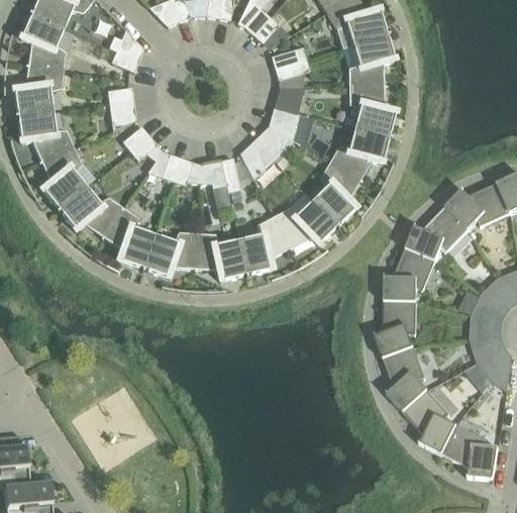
[(29,12),(29,13),(64,28),(72,10),(83,13),(93,0),(36,0),(31,13),(29,12)]
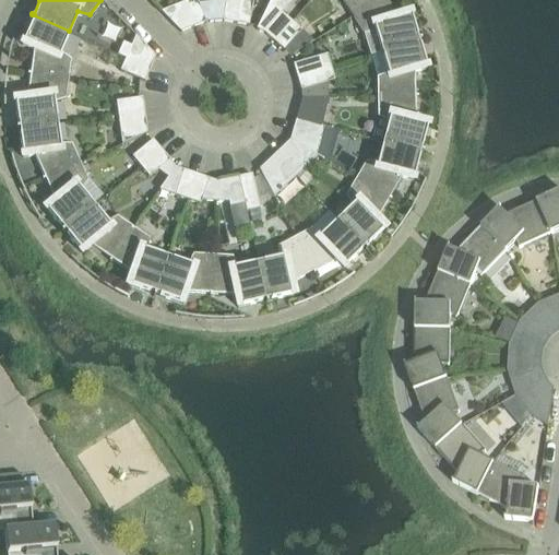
[(193,24),(183,0),(180,0),(161,8),(161,9),(180,28),(193,24)]
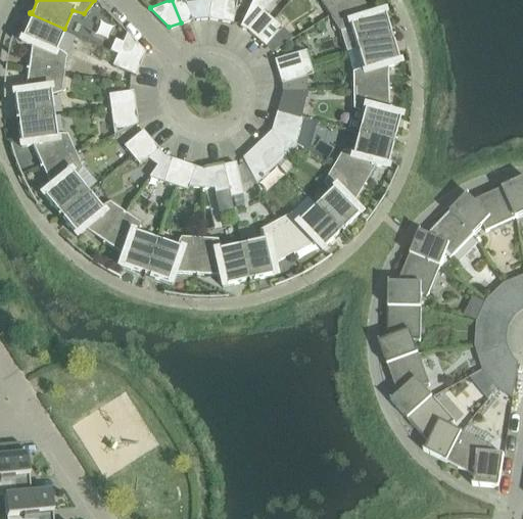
[(192,17),(190,13),(185,0),(172,0),(181,22),(192,17)]
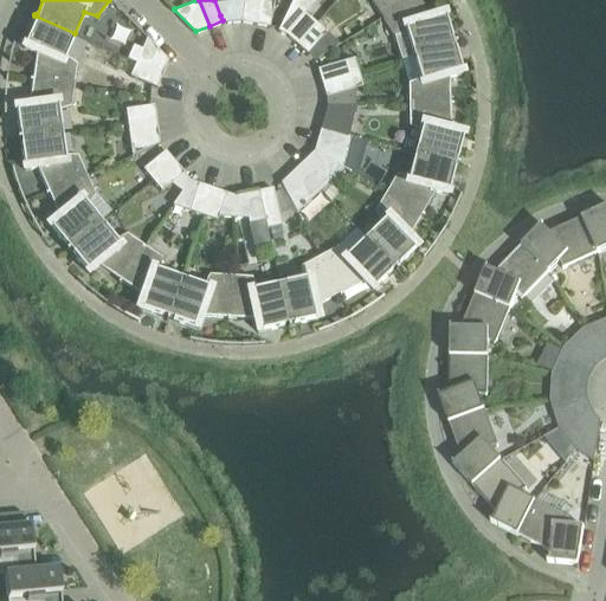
[(240,19),(255,21),(258,0),(243,0),(242,13),(240,19)]
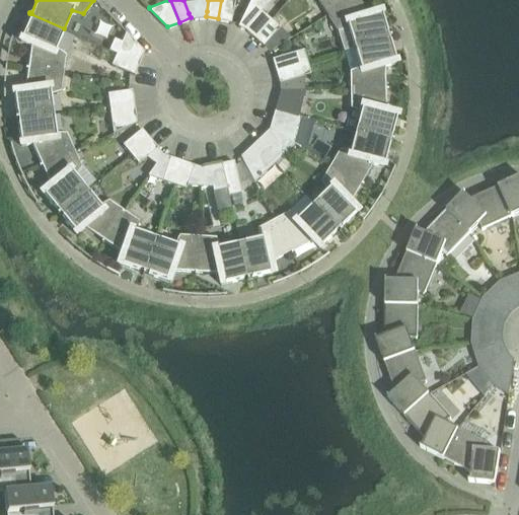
[(231,20),(231,15),(234,0),(221,0),(218,18),(231,20)]
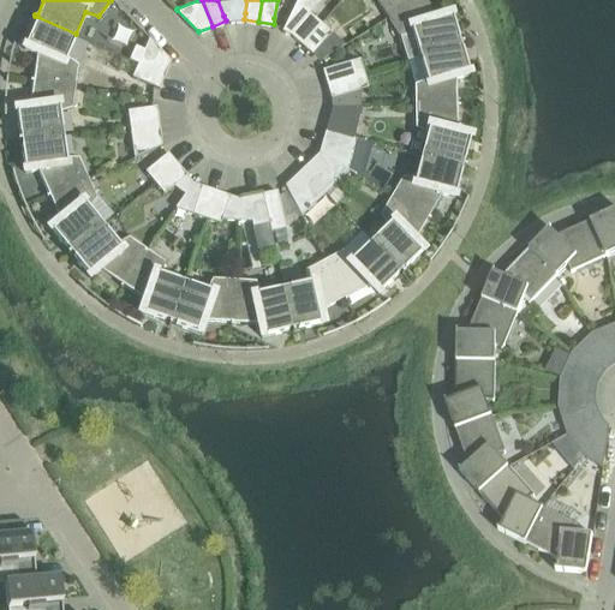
[(284,25),(282,28),(291,33),(302,42),(321,21),(309,11),(298,0),(296,0),(284,25)]
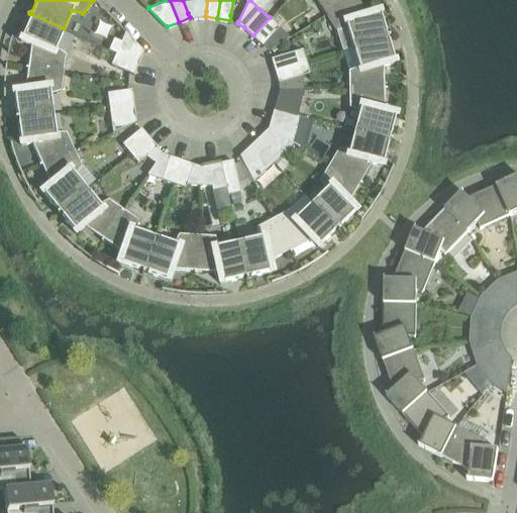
[(318,0),(326,12),(344,0),(318,0)]
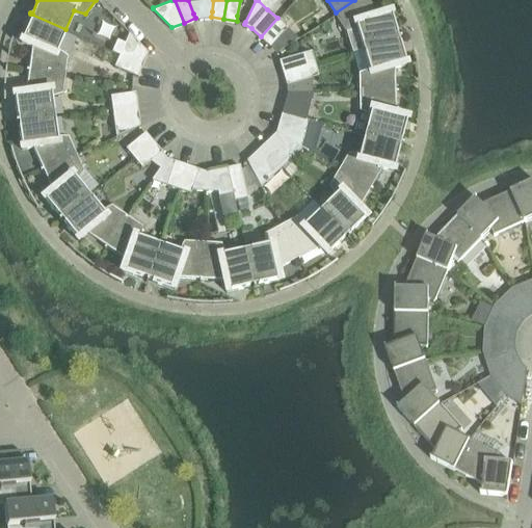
[(363,46),(400,35),(400,34),(398,34),(390,9),(378,12),(370,0),(354,0),(336,12),(345,28),(356,27),(363,46)]
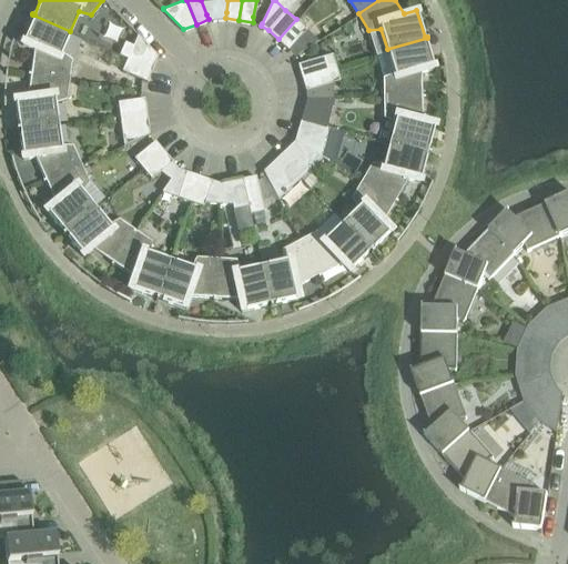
[(28,71),(69,77),(72,58),(62,50),(70,31),(32,14),(31,16),(33,16),(22,42),(34,48),(31,71),(28,71)]
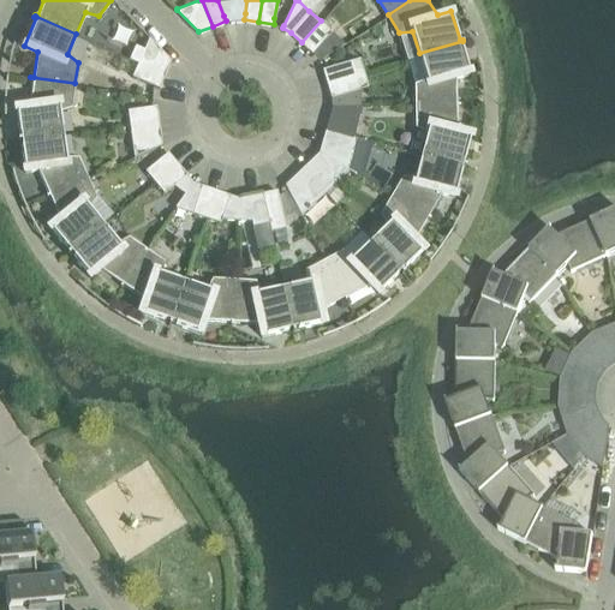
[(302,42),(312,52),(332,30),(321,21),(302,42)]
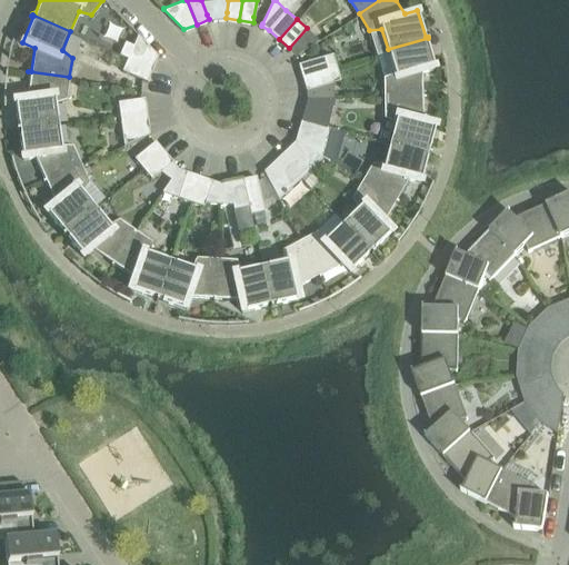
[(158,55),(138,33),(133,43),(125,40),(119,52),(152,67),(158,55)]
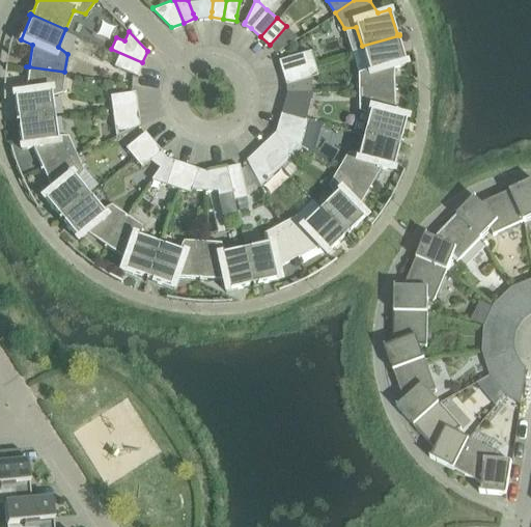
[(358,89),(396,88),(396,87),(394,87),(393,65),(404,61),(397,36),(399,35),(362,46),(367,65),(358,71),(358,89)]
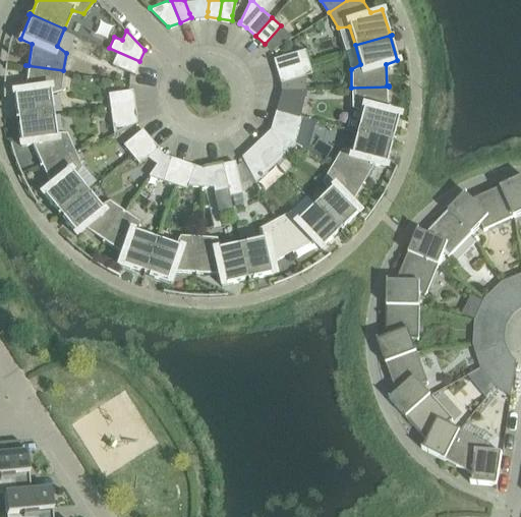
[(134,72),(139,61),(109,48),(117,52),(112,63),(134,72)]
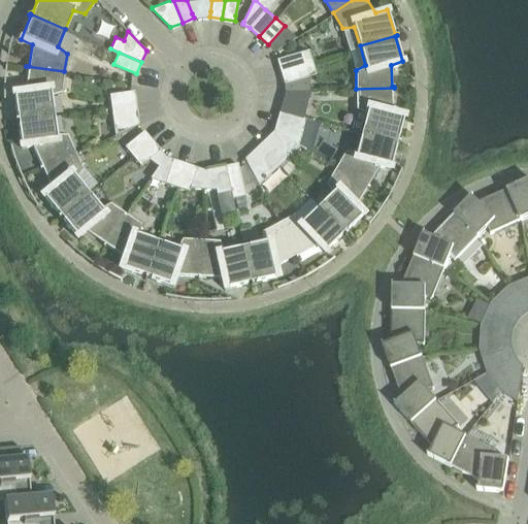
[(276,58),(281,70),(312,61),(308,48),(276,58)]
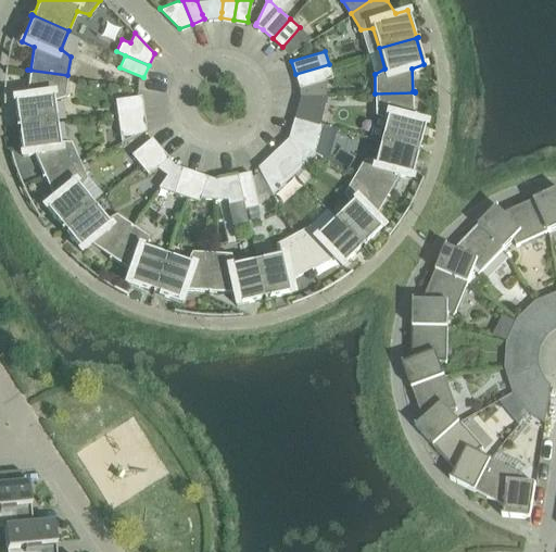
[(329,64),(295,74),(299,87),(300,95),(326,95),(326,78),(332,76),(329,64)]
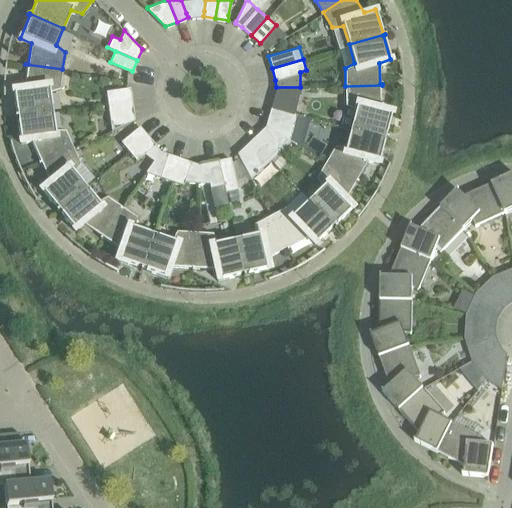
[(15,114),(15,115),(52,109),(49,90),(60,87),(62,69),(25,64),(25,65),(28,66),(25,87),(13,88),(17,114),(15,114)]
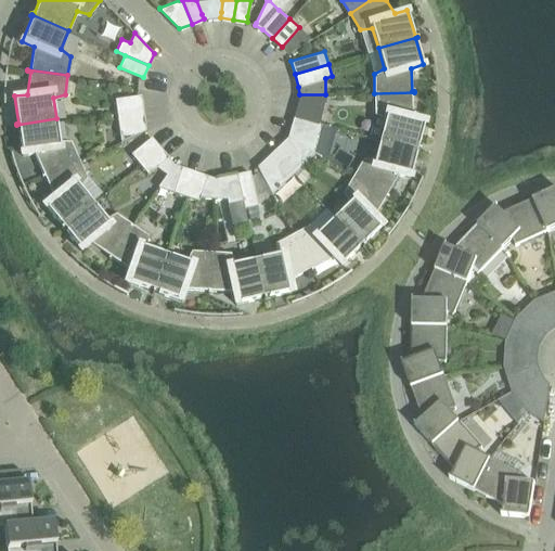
[(379,138),(420,149),(420,148),(417,146),(425,120),(412,117),(412,93),(414,93),(414,92),(374,93),(374,113),(385,118),(379,138)]
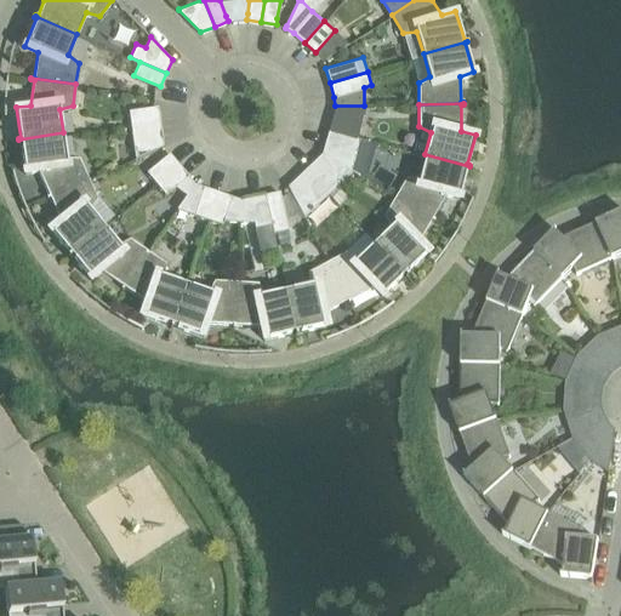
[(158,106),(153,106),(129,109),(131,124),(160,120),(158,106)]
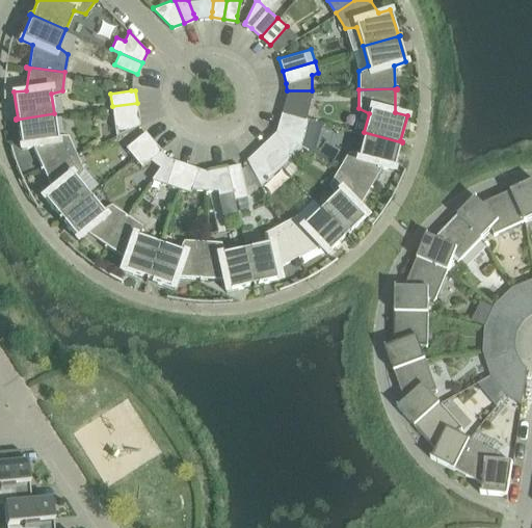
[(306,116),(312,90),(287,90),(282,110),(306,116)]
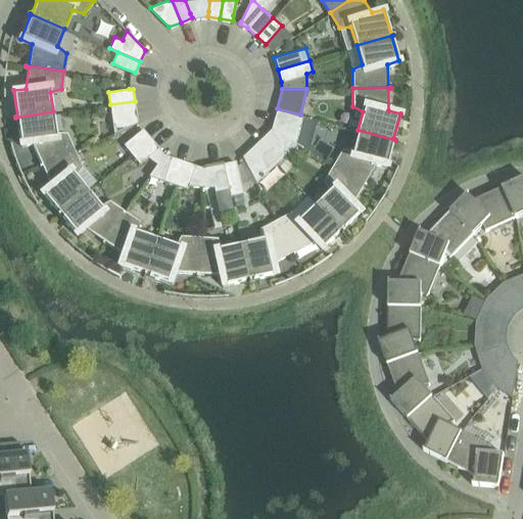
[(137,122),(135,101),(110,104),(113,132),(135,123),(137,122)]
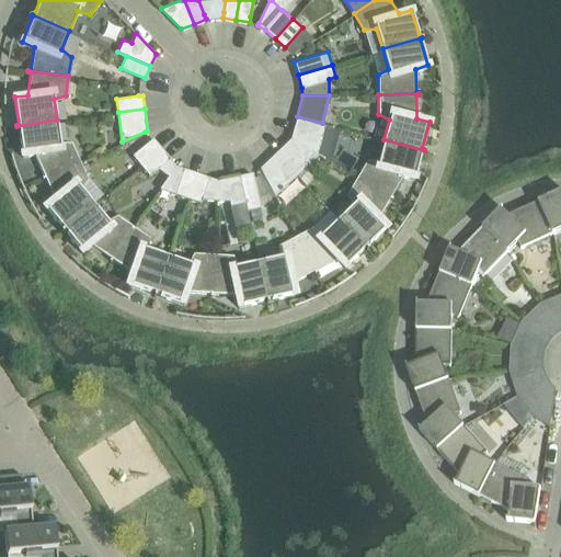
[(297,116),(290,137),(318,154),(327,124),(322,123),(297,116)]
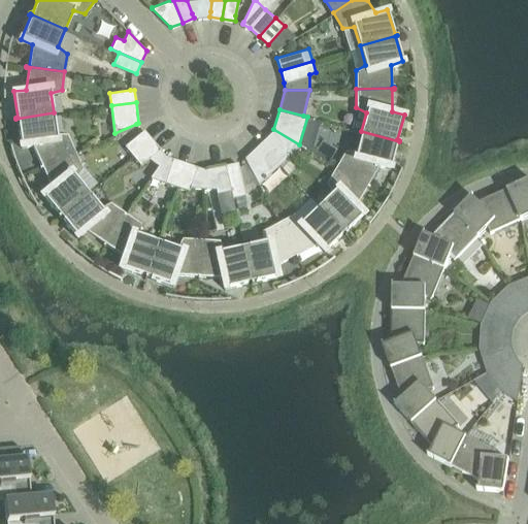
[(39,165),(39,166),(75,151),(68,133),(57,133),(54,112),(15,119),(15,120),(18,120),(21,145),(33,143),(42,164),(39,165)]
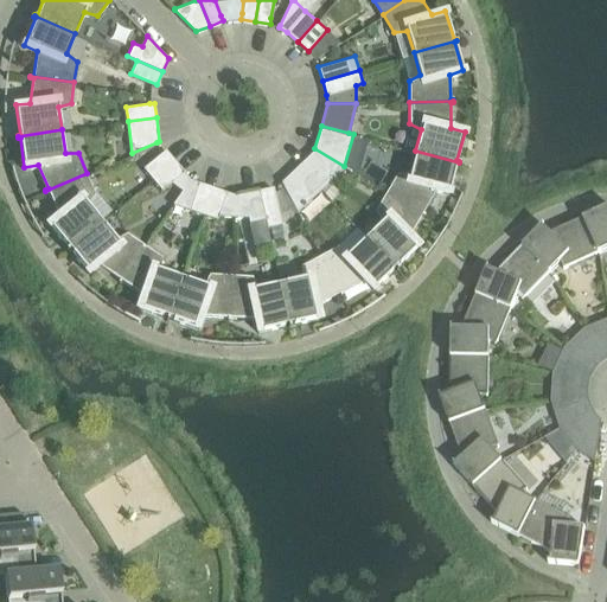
[(153,178),(174,160),(166,148),(161,152),(144,166),(153,178)]
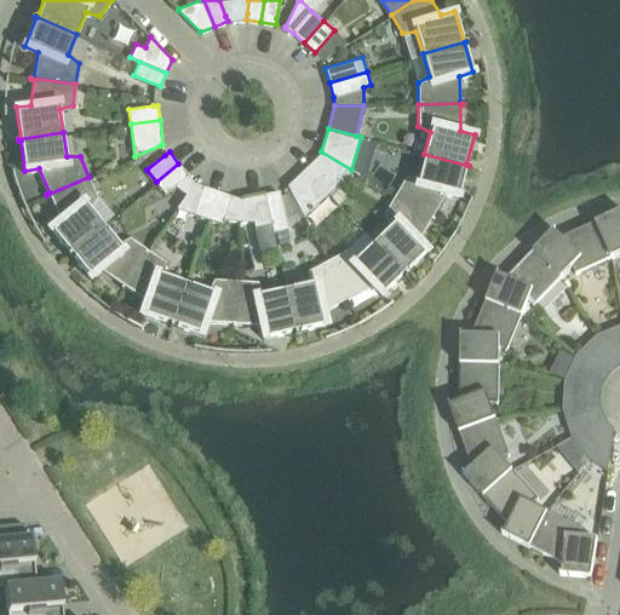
[(321,151),(304,168),(327,193),(351,170),(321,151)]
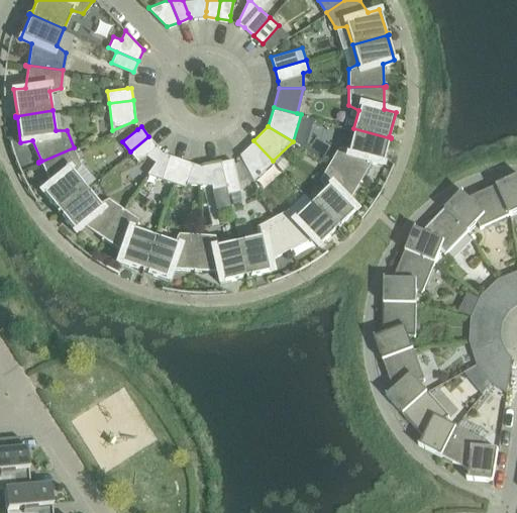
[(391,139),(391,138),(353,128),(349,147),(338,146),(329,163),(362,181),(359,179),(371,161),(382,164),(389,138),(391,139)]
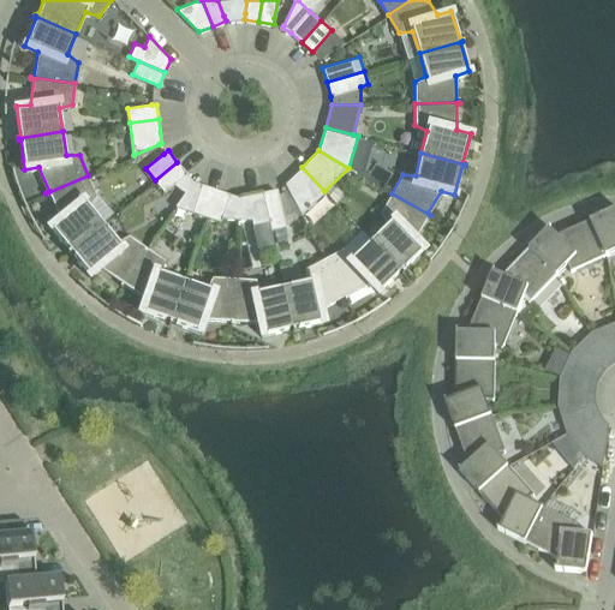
[(192,180),(186,173),(177,162),(155,180),(163,191),(173,184),(184,192),(192,180)]
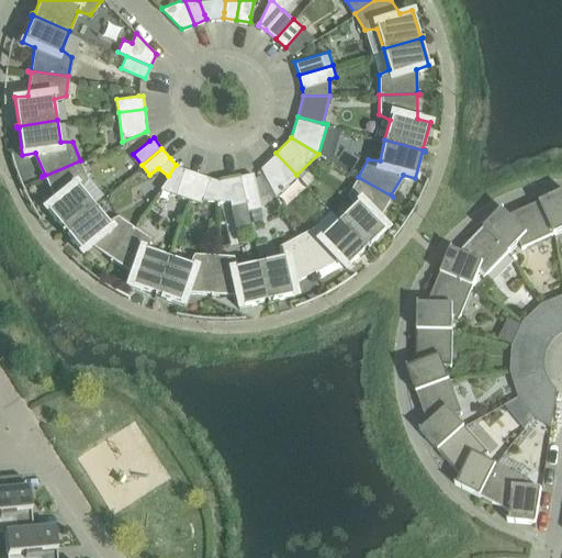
[(262,173),(276,196),(296,175),(276,153),(260,167),(262,173)]
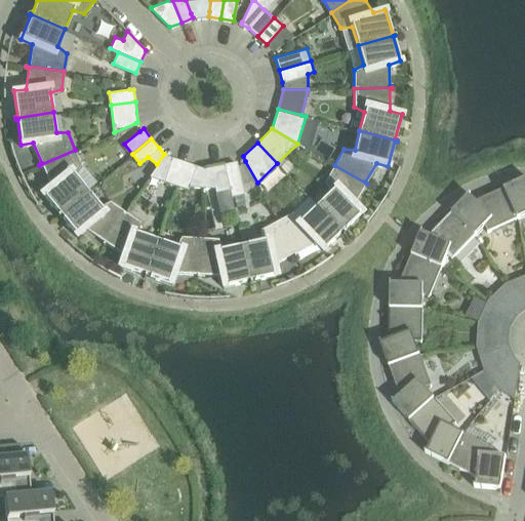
[(56,214),(57,215),(87,190),(75,175),(82,166),(75,150),(39,165),(40,166),(42,165),(51,185),(42,193),(58,213),(56,214)]
